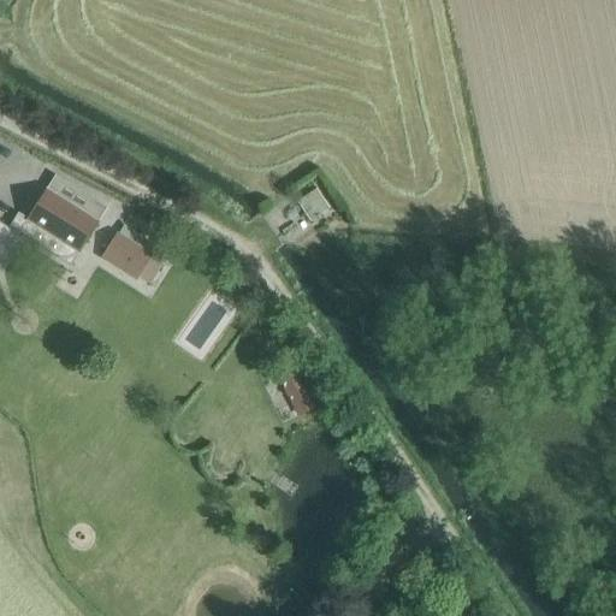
[(315,189),(304,197),(318,217),(329,208),(315,189)]
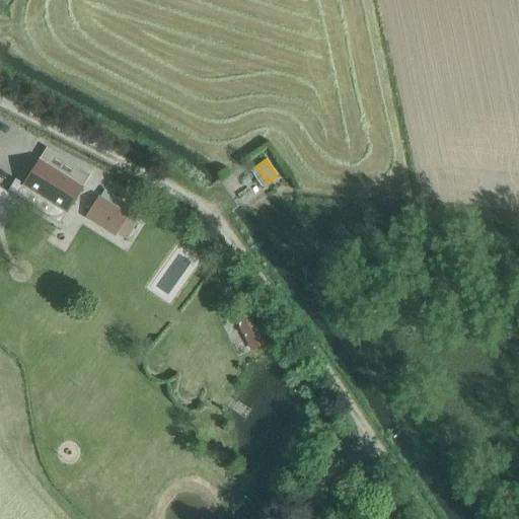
[(81,188),(40,161),(23,186),(18,182),(10,195),(22,203),(23,201),(59,224),(81,188)]
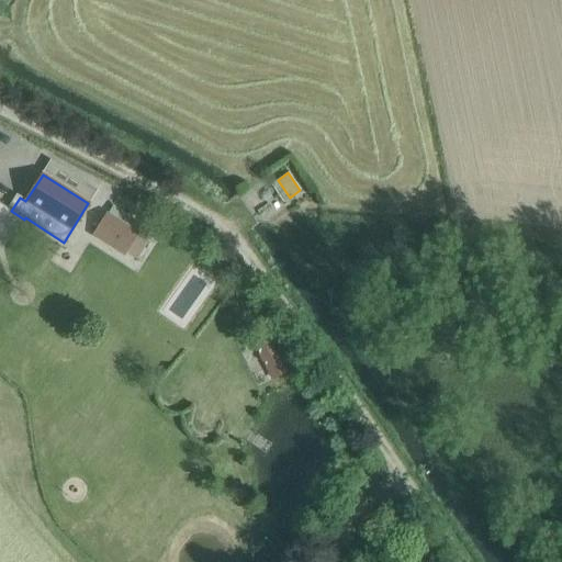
[(0,221),(17,232),(24,220),(11,211),(0,204),(0,221)]
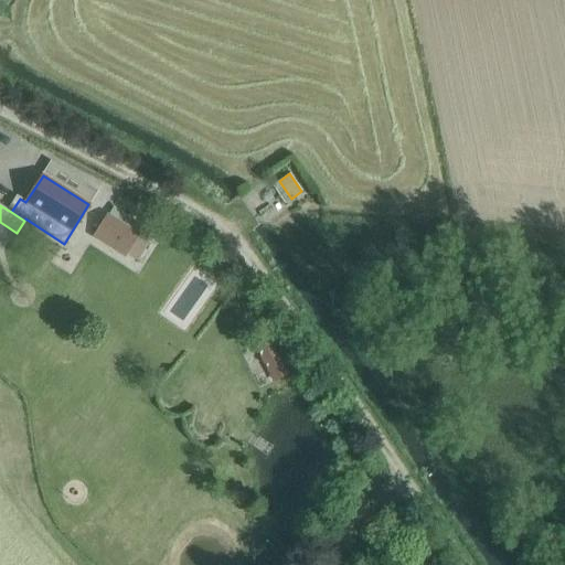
[(108,215),(94,237),(126,257),(128,254),(130,249),(136,241),(138,236),(139,235),(138,234),(127,227),(108,215)]
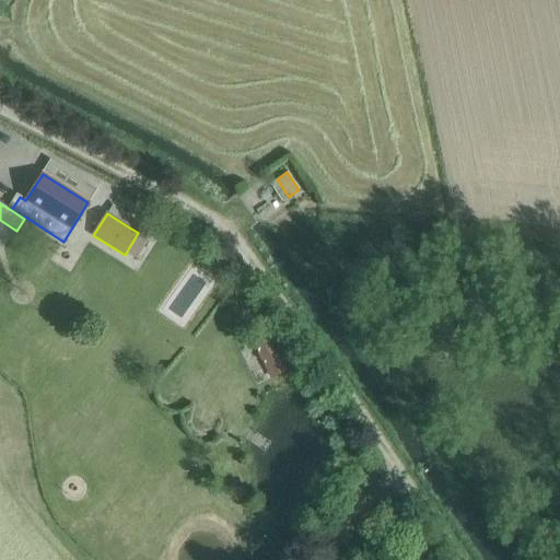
[(275,363),(280,374),(287,371),(269,335),(252,343),(265,369),(275,363)]
